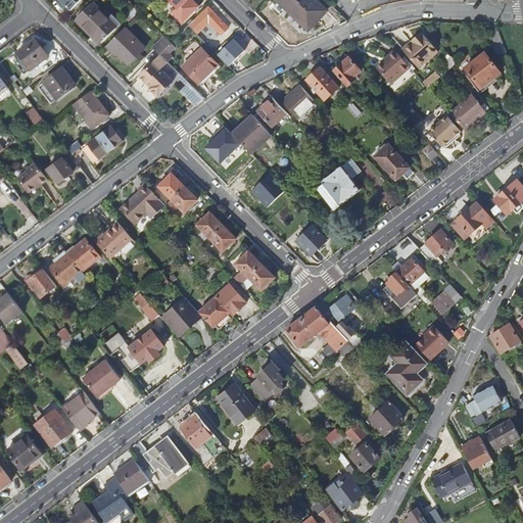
[(62,0),(74,10),(83,0),(62,0)]
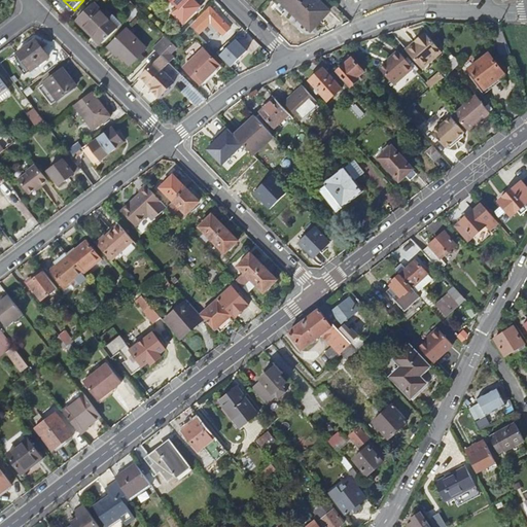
[(184,24),(200,7),(191,0),(171,0),(179,7),(173,13),(184,24)]
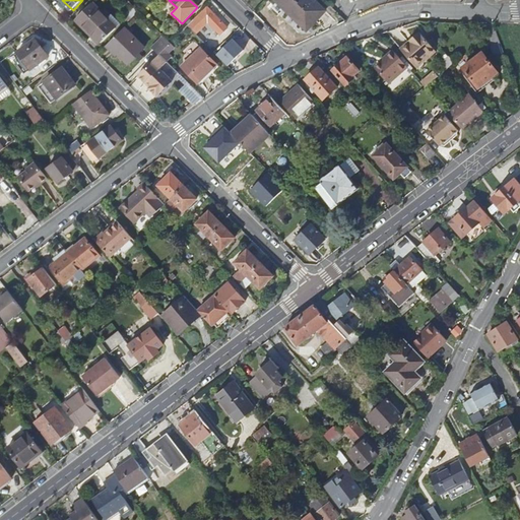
[(325,11),(313,0),(295,0),(294,0),(278,0),(276,2),(290,15),(294,11),(310,26),(325,11)]
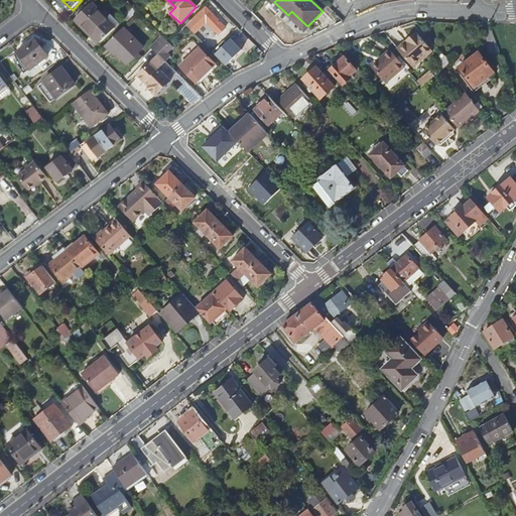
[(77,20),(84,28),(86,27),(102,41),(116,27),(100,12),(92,4),(77,20)]
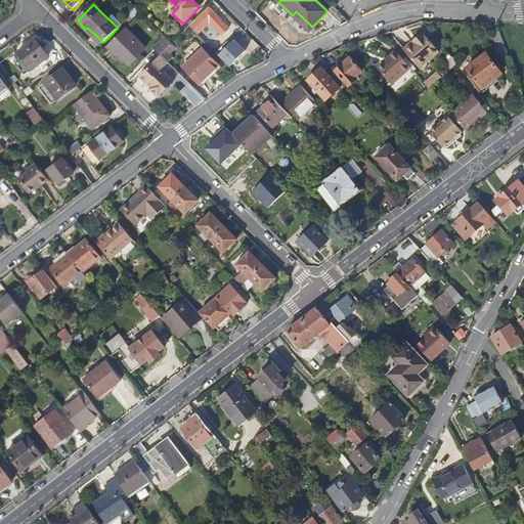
[(131,23),(140,12),(134,7),(125,17),(131,23)]
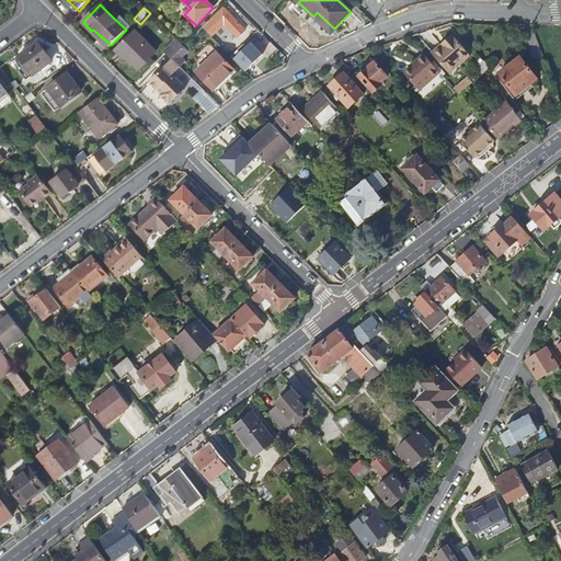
[(220,12),(205,27),(214,37),(226,25),(239,38),(247,31),(231,15),(224,9),(220,12)]
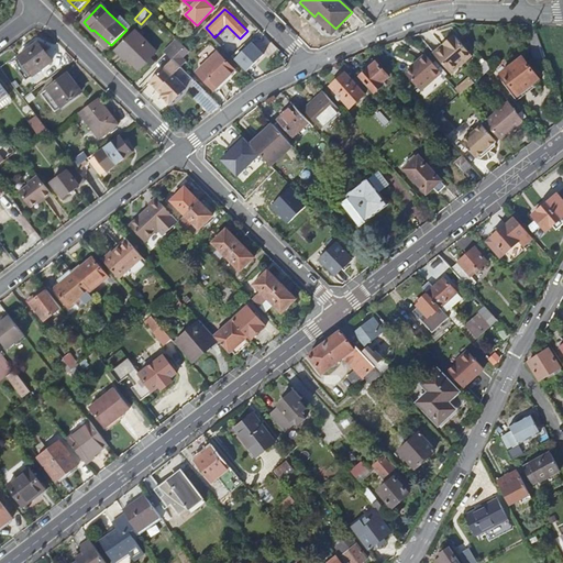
[(523,26),(538,65),(548,62),(536,26),(523,26)]
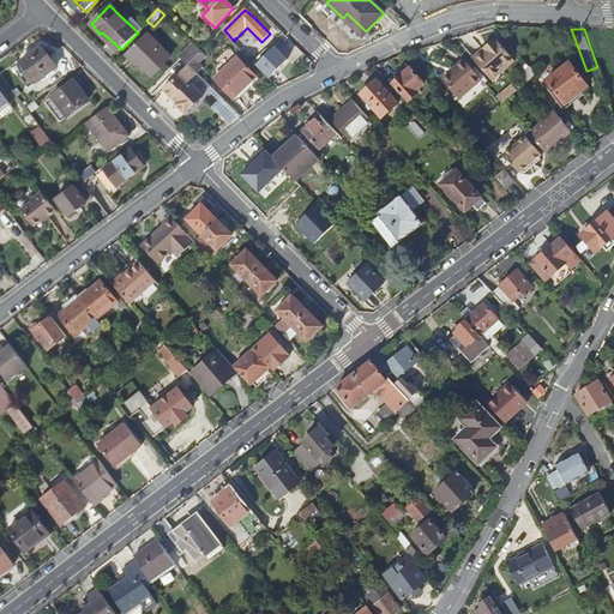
[(148,34),(127,54),(139,66),(140,65),(152,77),(173,58),(148,34)]
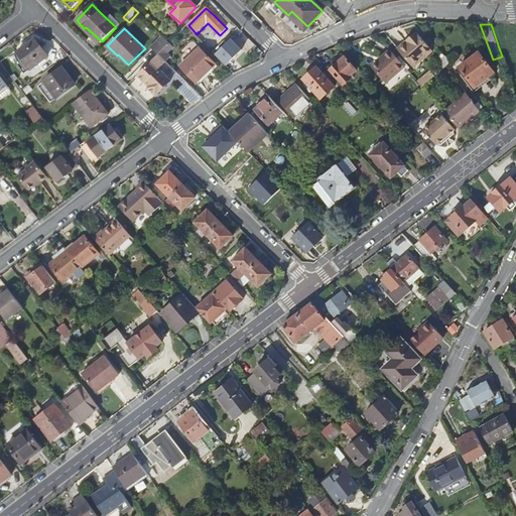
[(184,39),(177,47),(189,58),(180,68),(197,84),(216,65),(200,47),(204,43),(203,42),(192,32),(184,39)]
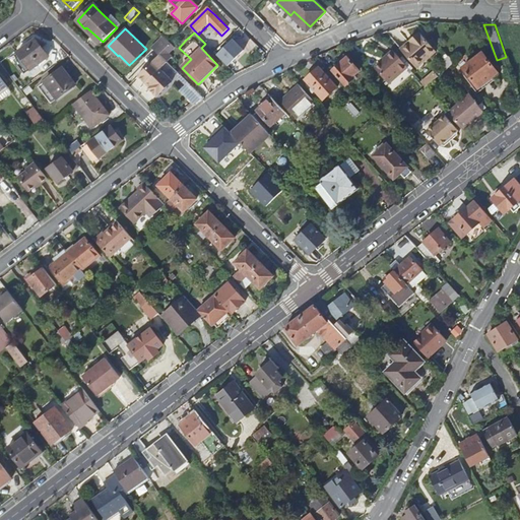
[(437,52),(420,34),(413,40),(415,41),(403,52),(418,69),(437,52)]
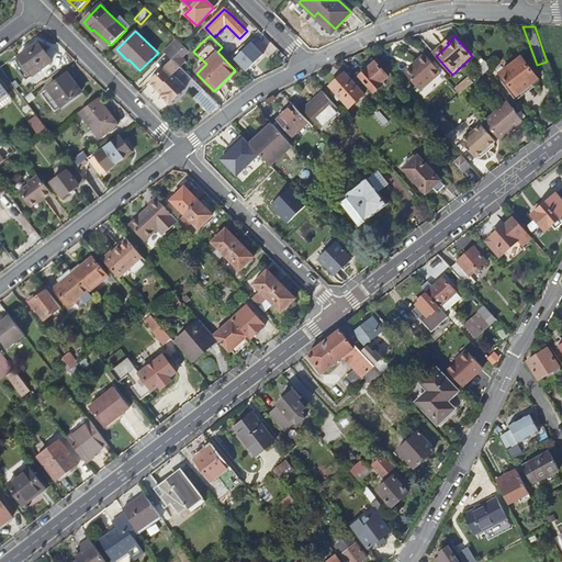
[(167,52),(173,59),(179,54),(186,46),(179,40),(167,52)]
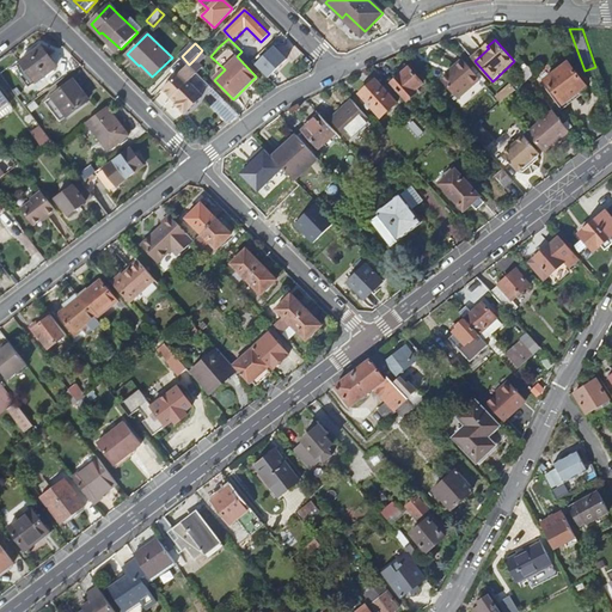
[(214,43),(206,51),(210,56),(219,47),(214,43)]
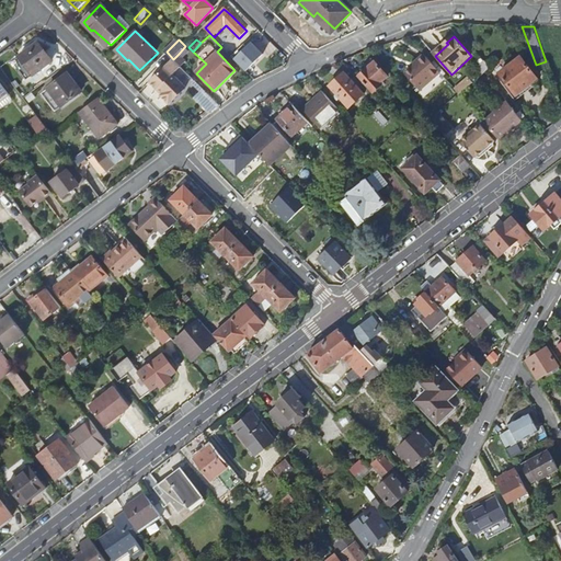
[(235,58),(248,70),(265,53),(252,41),(235,58)]
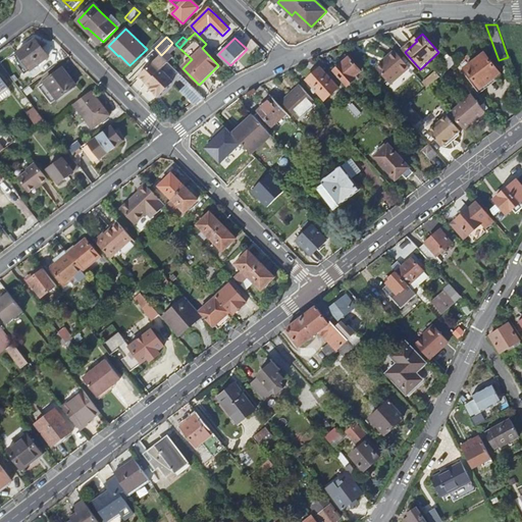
[(37,40),(18,53),(32,70),(49,56),(37,40)]
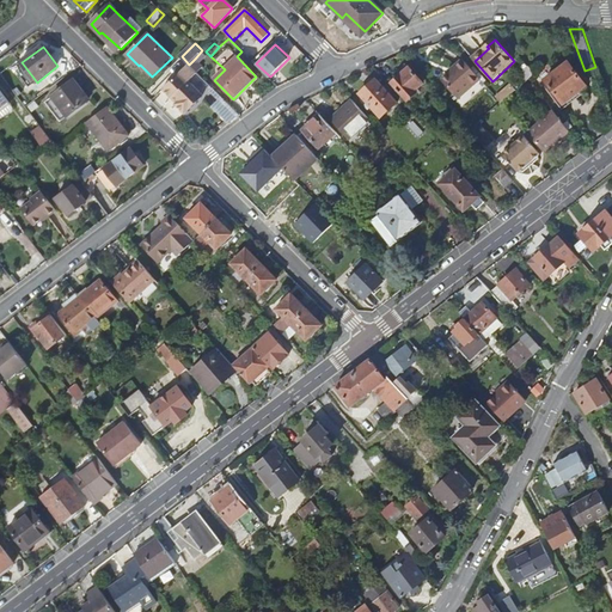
[(197,73),(203,67),(195,59),(189,65),(197,73)]
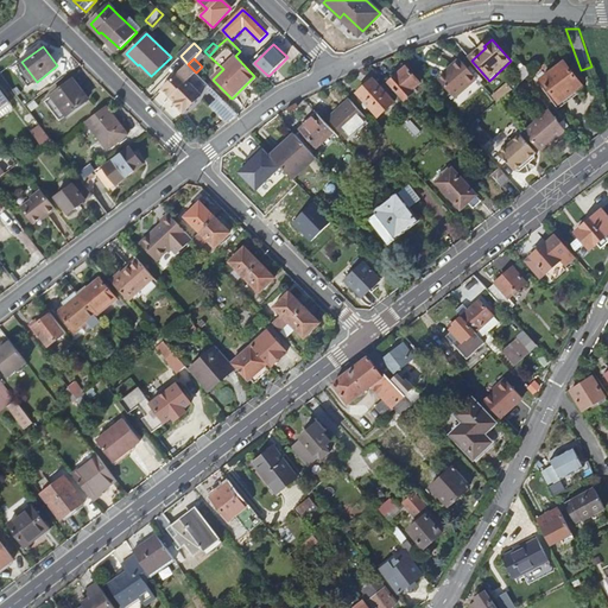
[(476,77),(460,58),(449,68),(451,70),(439,80),(455,96),(476,77)]
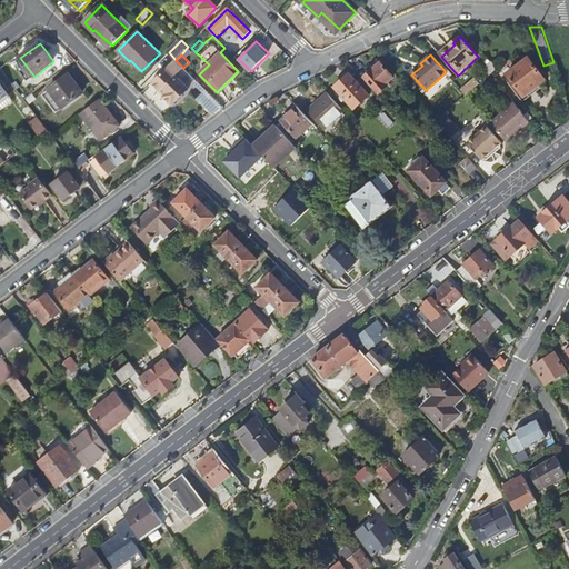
[(348,63),(358,75),(366,69),(360,57),(347,62),(348,63)]
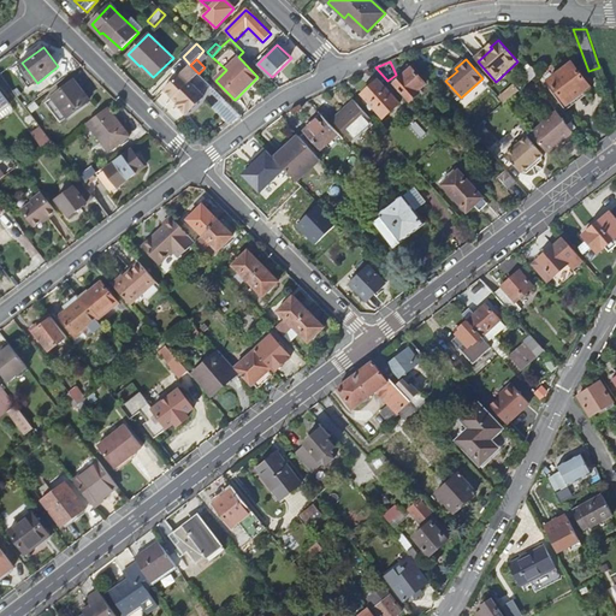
[(550,82),(568,105),(591,86),(573,63),(550,82)]
